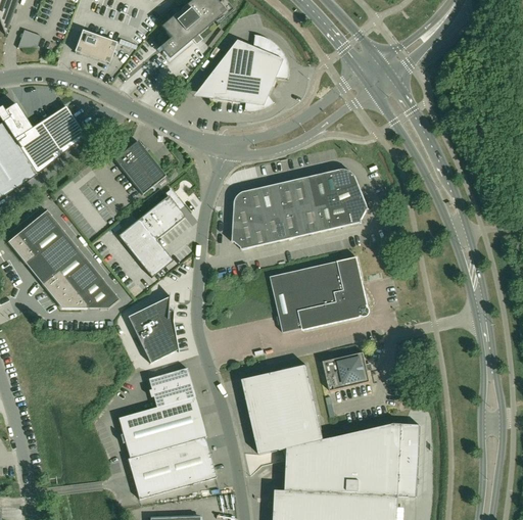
[(0,0),(0,18),(5,34),(17,0),(0,0)]
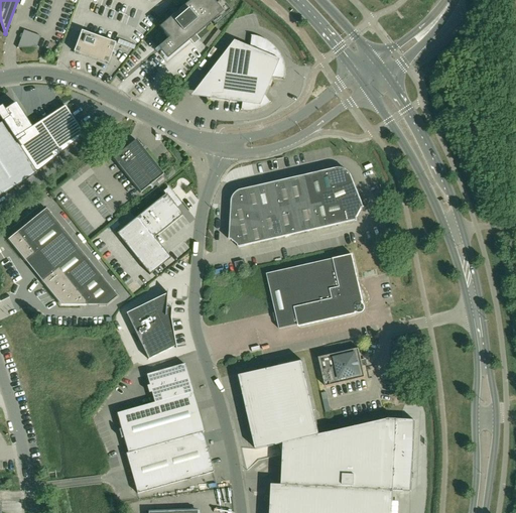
[(200,37),(196,32),(212,19),(214,22),(231,7),(225,0),(187,0),(178,8),(173,12),(158,24),(168,35),(157,44),(160,47),(159,47),(167,56),(189,37),(194,42),(200,37)]
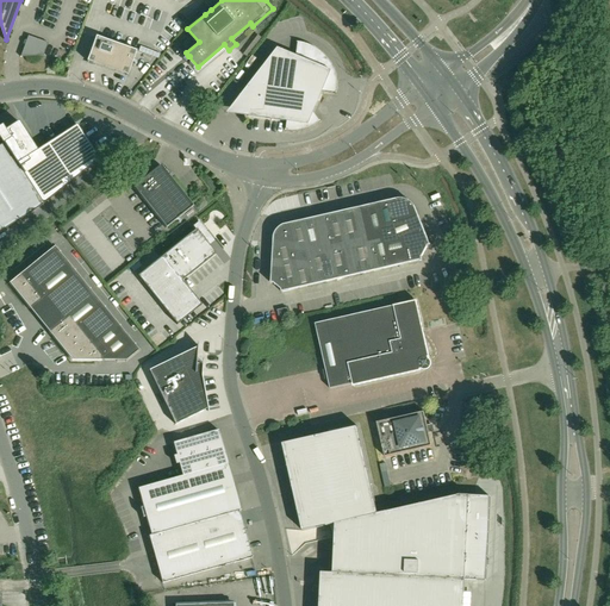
[(48,39),(29,32),(20,54),(44,52),(48,39)]
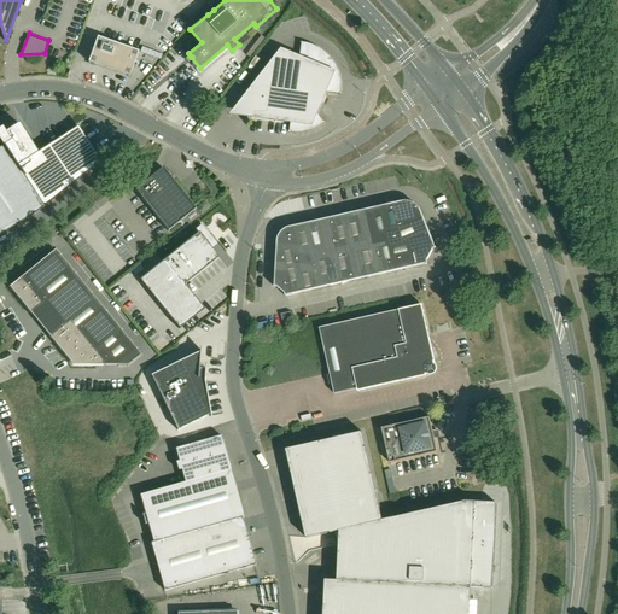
[(129,74),(138,48),(97,34),(88,58),(129,74)]
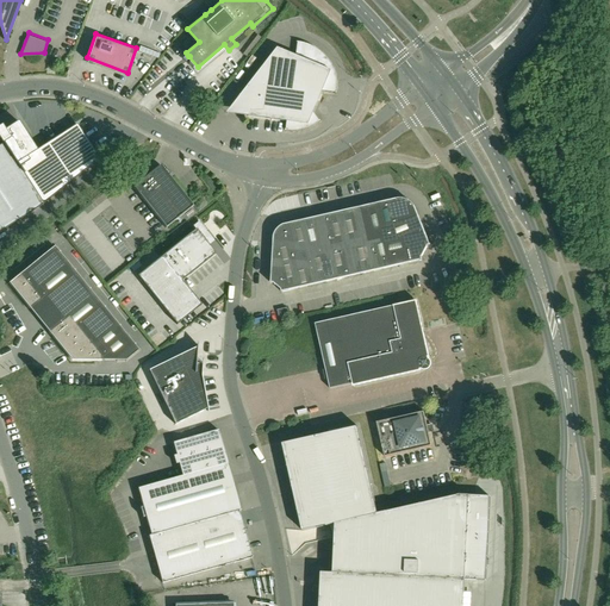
[(285,126),(285,127),(287,127),(290,127),(292,127),(296,127),(298,127),(300,127),(303,126),(305,126),(309,125),(311,124),(313,123),(316,122),(317,119),(319,118),(319,117),(318,118),(312,108),(322,87),(335,89),(335,91),(336,91),(336,87),(336,85),(336,81),(336,79),(336,76),(335,73),(335,70),(334,67),(332,64),(331,62),(330,60),(328,57),(327,55),(324,52),(322,50),(321,49),(318,47),(316,45),(313,44),(310,42),(307,42),(305,41),(302,39),(299,39),(297,38),(297,39),(294,52),(277,45),(240,92),(248,113),(286,118),(285,126)]
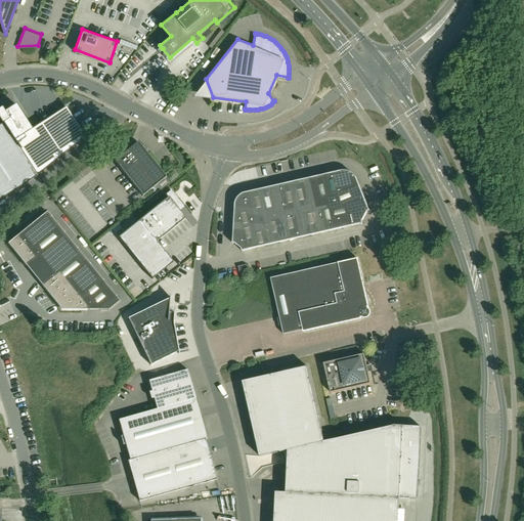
[(0,197),(37,173),(55,159),(85,134),(67,104),(32,127),(28,121),(15,101),(9,106),(4,110),(2,105),(0,105),(3,110),(0,111),(0,117),(2,121),(0,122),(0,197)]
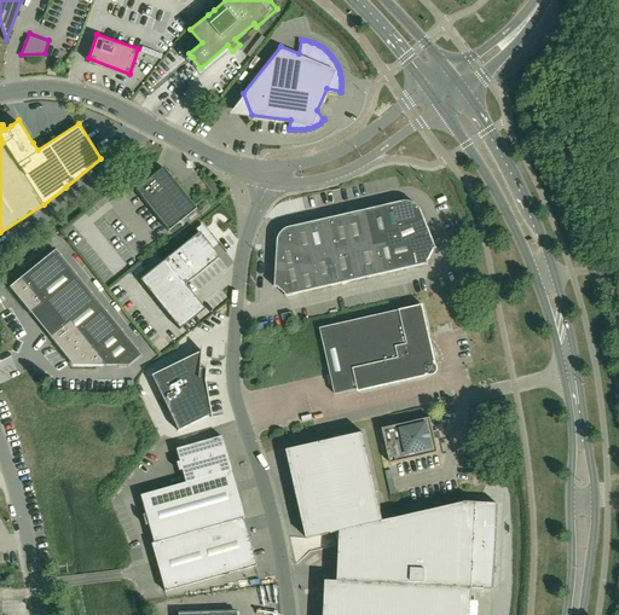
[(196,206),(163,164),(134,187),(168,228),(196,206)]
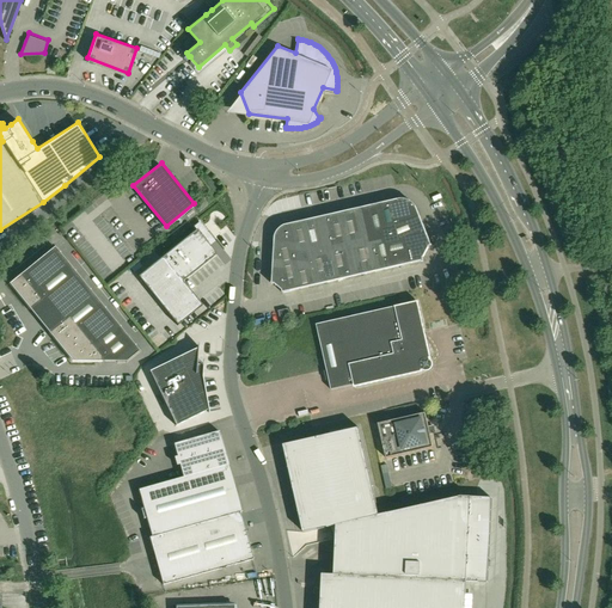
[(420,212),(417,208),(417,206),(416,204),(415,203),(414,202),(412,201),(411,200),(410,198),(409,197),(407,197),(405,196),(403,196),(402,196),(401,196),(398,196),(379,201),(384,226),(420,212)]
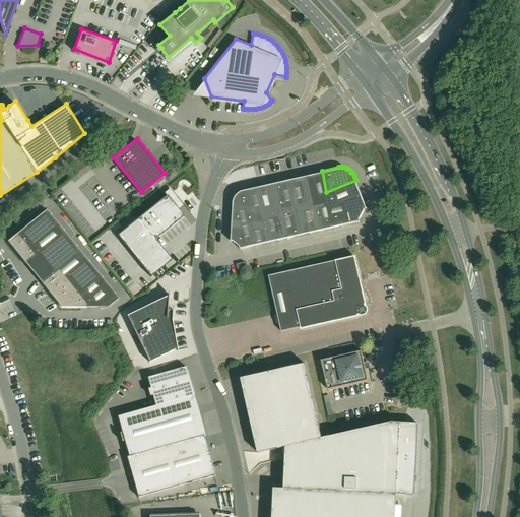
[(322,171),(306,175),(313,204),(328,200),(326,192),(322,171)]
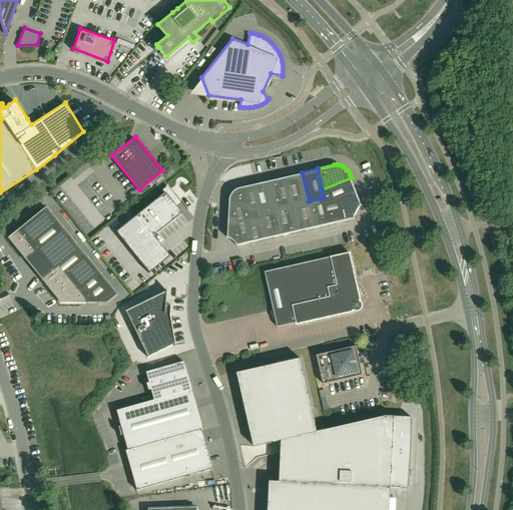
[(293,204),(309,201),(302,172),(287,175),(293,204)]
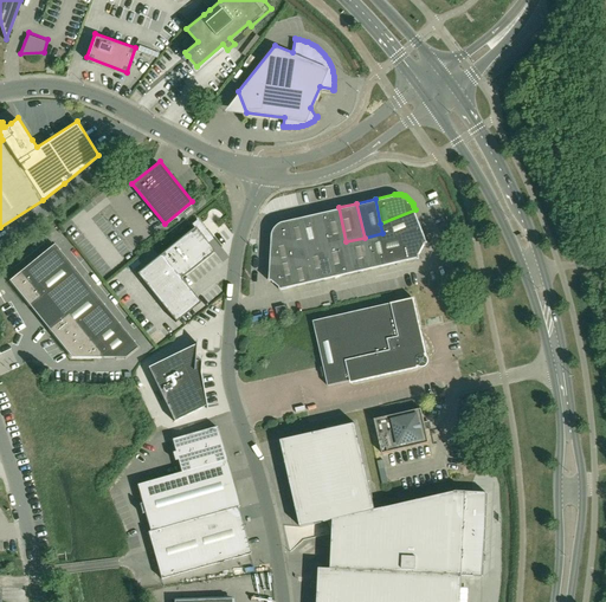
[(320,212),(328,246),(346,241),(339,207),(320,212)]
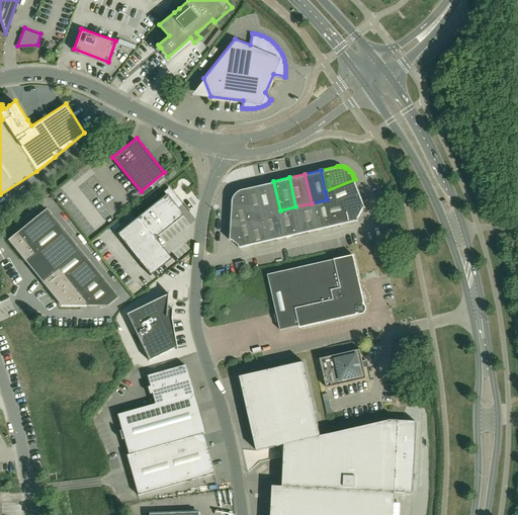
[(325,191),(327,199),(329,207),(344,201),(361,194),(355,179),(325,191)]
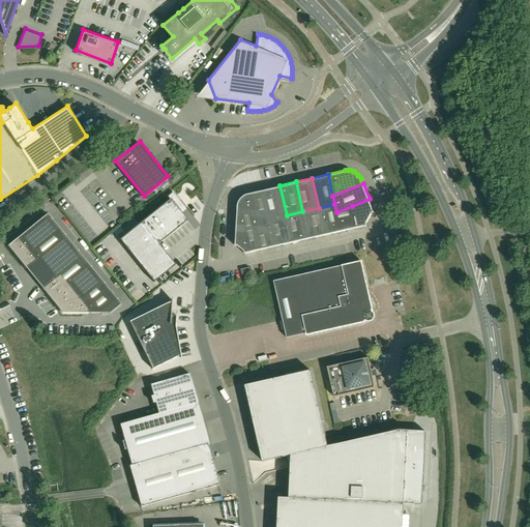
[(263,188),(268,211),(270,218),(287,215),(280,185),(263,188)]
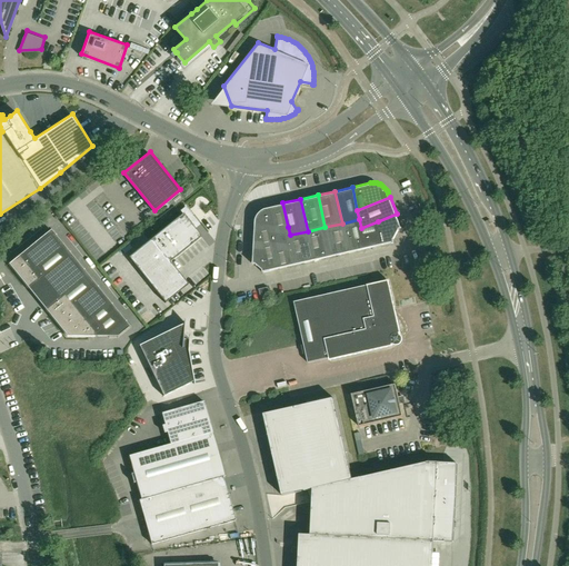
[(255,225),(288,227),(282,202),(266,207),(265,207),(263,208),(261,209),(260,210),(259,211),(258,212),(257,214),(257,216),(256,217),(256,218),(256,220),(255,225)]
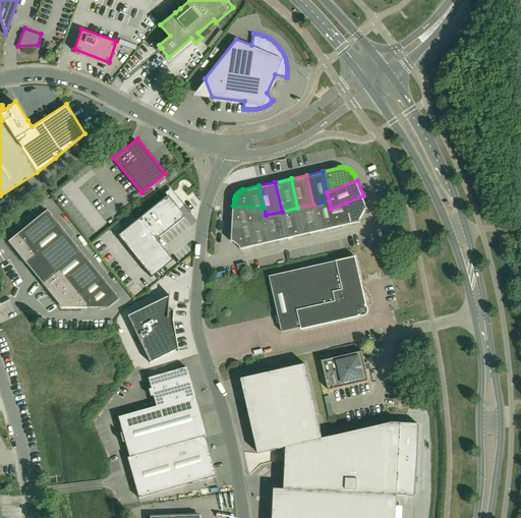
[(137,218),(118,233),(124,241),(140,262),(141,264),(151,275),(172,259),(161,244),(156,238),(156,237),(184,214),(178,207),(174,202),(179,197),(170,186),(165,190),(167,193),(137,217),(137,218)]
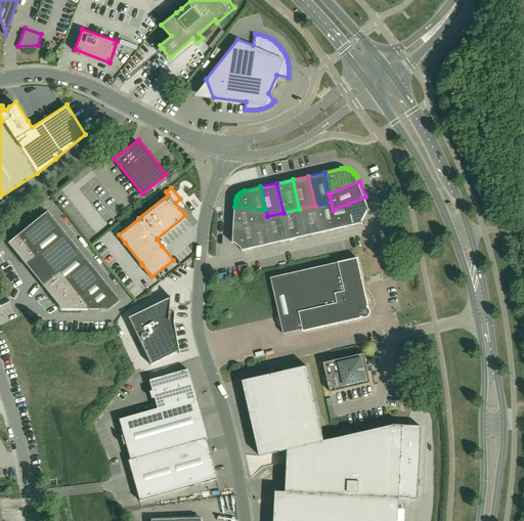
[(365,197),(348,204),(353,223),(362,221),(363,221),(362,219),(367,209),(369,208),(365,197)]
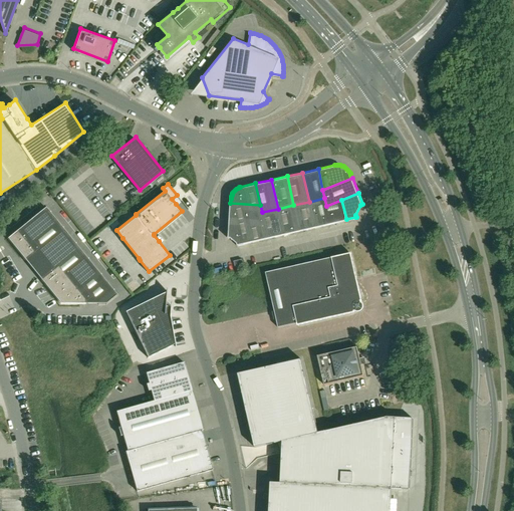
[(326,206),(324,198),(309,202),(314,226),(330,223),(326,206)]
